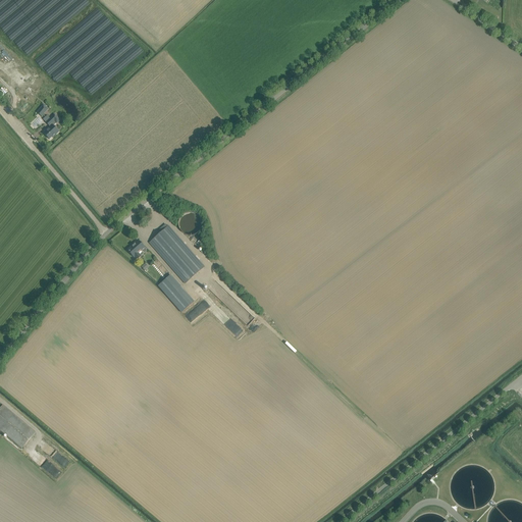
[(0,22),(0,69),(6,74),(35,38),(39,41),(7,82),(18,91),(61,36),(68,41),(24,97),(36,106),(62,72),(64,74),(67,71),(69,73),(74,67),(71,64),(88,43),(76,35),(80,32),(60,16),(42,40),(38,37),(67,0),(66,0),(20,0),(10,13),(4,8),(0,12),(0,19),(2,20),(0,22)]
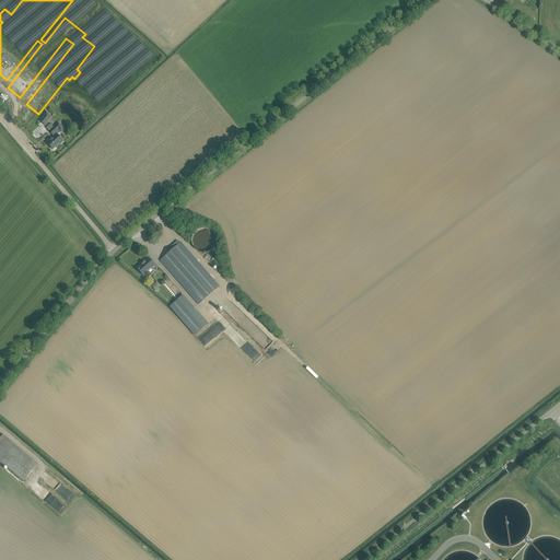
[(115,45),(106,38),(65,93),(84,108),(136,41),(125,32),(115,45)]
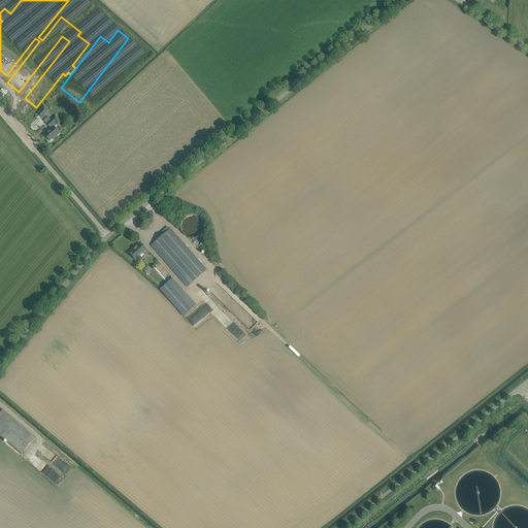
[(37,114),(42,118),(48,110),(43,106),(37,114)]
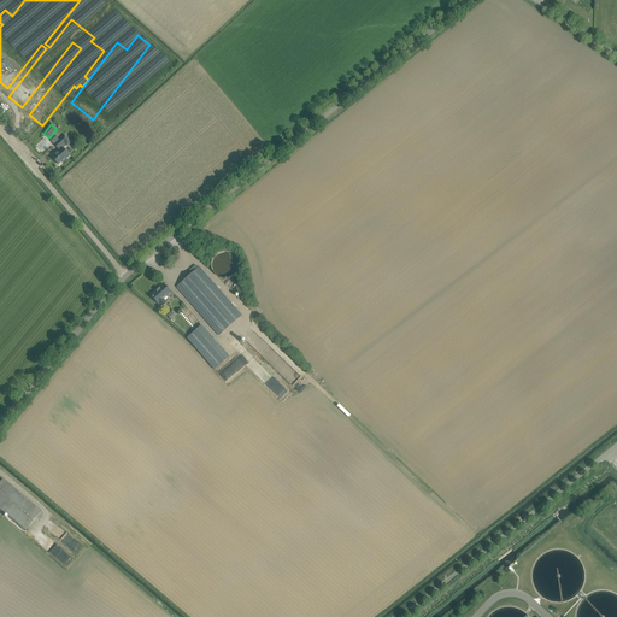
[(65,135),(54,145),(58,150),(59,148),(60,148),(51,157),(58,165),(62,162),(63,163),(70,157),(63,150),(66,146),(71,142),(65,135)]
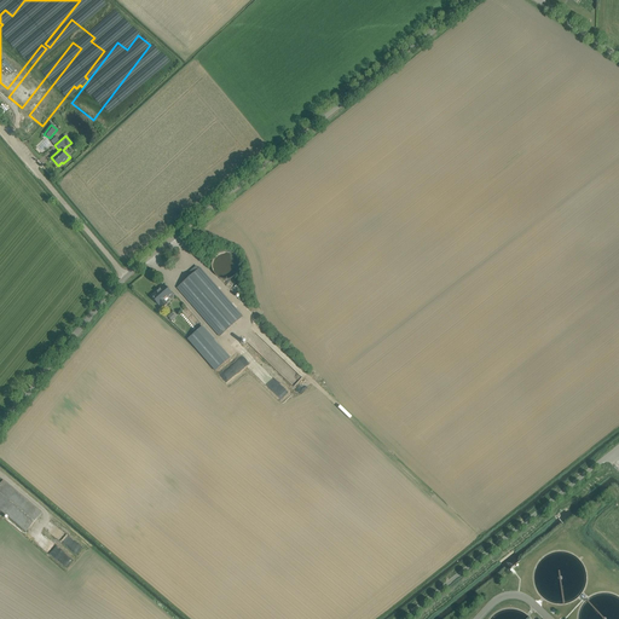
[(212,264),(212,265),(212,266),(212,267),(212,268),(213,270),(213,271),(213,272),(214,273),(215,275),(215,276),(217,276),(218,277),(219,278),(220,278),(221,278),(221,279),(223,279),(224,279),(225,279),(226,279),(229,279),(230,278),(231,278),(232,278),(233,277),(235,276),(236,276),(236,275),(237,273),(238,272),(238,271),(238,270),(239,268),(239,267),(239,266),(239,265),(239,264),(239,262),(239,261),(238,261),(238,260),(238,259),(237,258),(236,256),(236,255),(235,255),(233,254),(232,253),(231,253),(230,253),(229,252),(227,252),(225,252),(224,252),(223,252),(221,252),(221,253),(220,253),(219,253),(218,254),(217,255),(215,255),(215,256),(214,258),(213,259),(213,260),(212,261),(212,262),(212,264)]
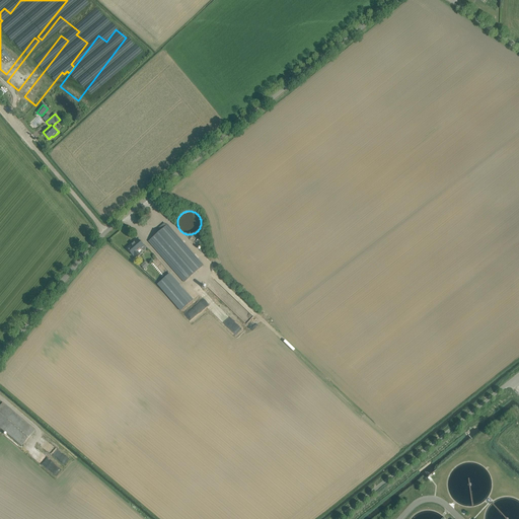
[(149,241),(152,245),(184,282),(203,266),(167,225),(149,241)]
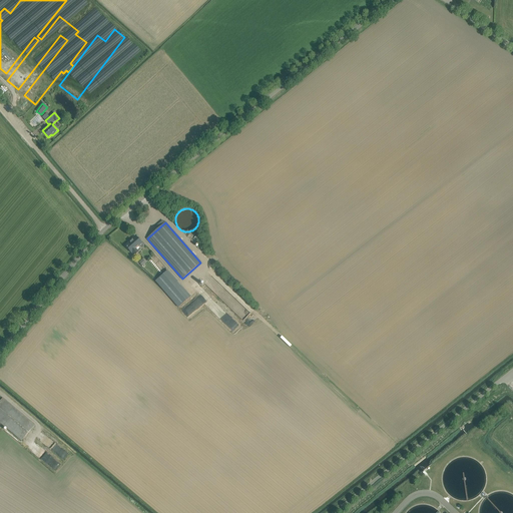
[(132,240),(125,246),(131,252),(134,255),(138,251),(135,248),(141,243),(135,236),(131,239),(132,240)]
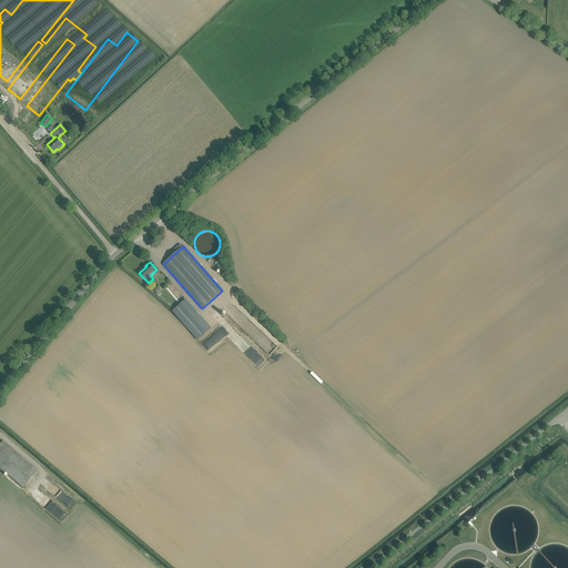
[(211,328),(185,298),(172,311),(198,341),(211,328)]
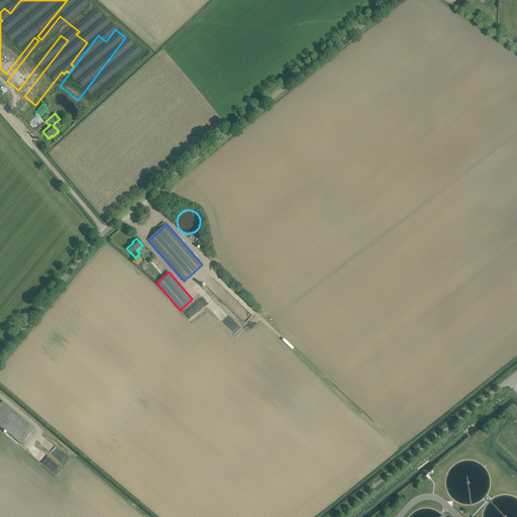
[(194,307),(184,312),(188,319),(198,313),(194,307)]
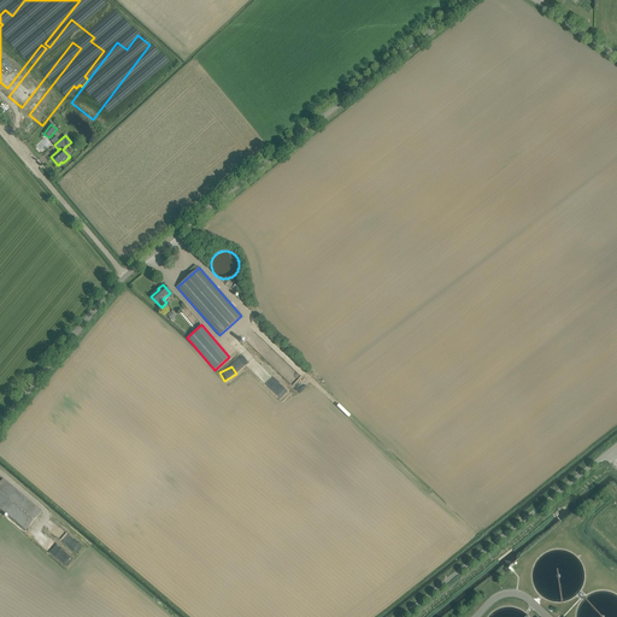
[(4,480),(0,482),(0,507),(25,530),(41,512),(4,480)]
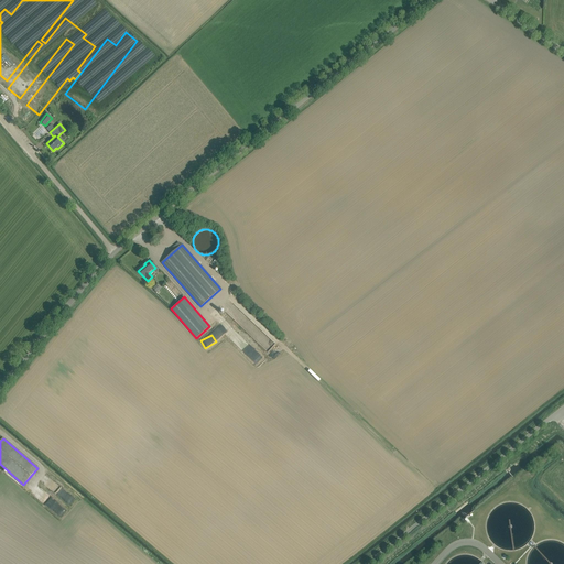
All buildings are outlined.
